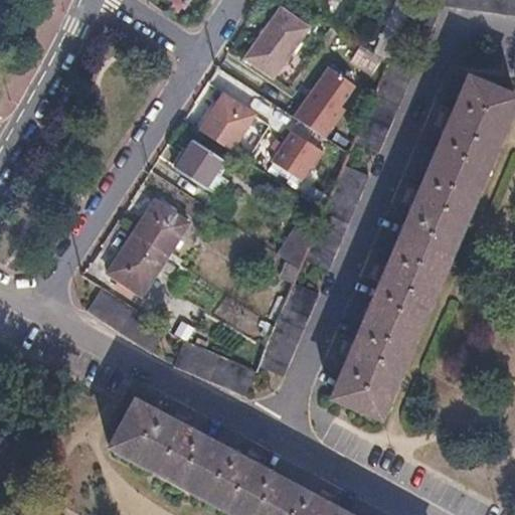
[(407,0),(397,0),(377,54),(387,61),(389,57),(403,23),(413,2),(407,0)]
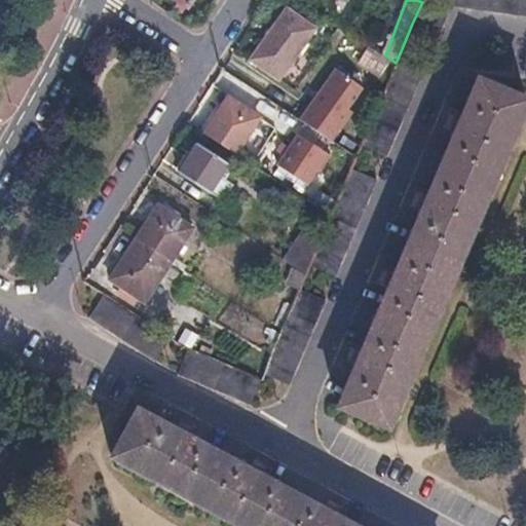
[(313,26),(287,7),(251,57),(277,76),(313,26)]
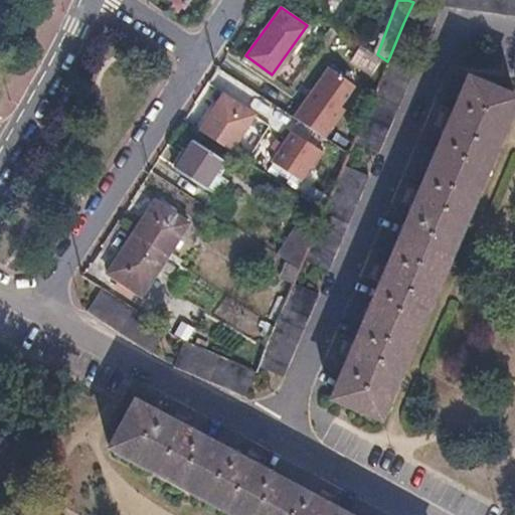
[(363,50),(353,65),(378,82),(386,65),(363,50)]
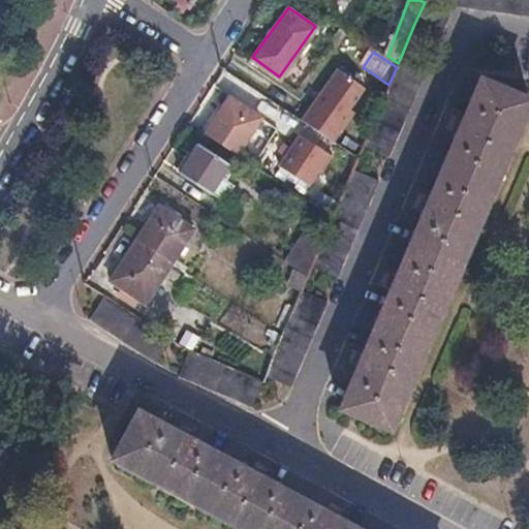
[(363,85),(337,67),(331,75),(303,119),(335,139),(353,110),(349,106),(363,85)]
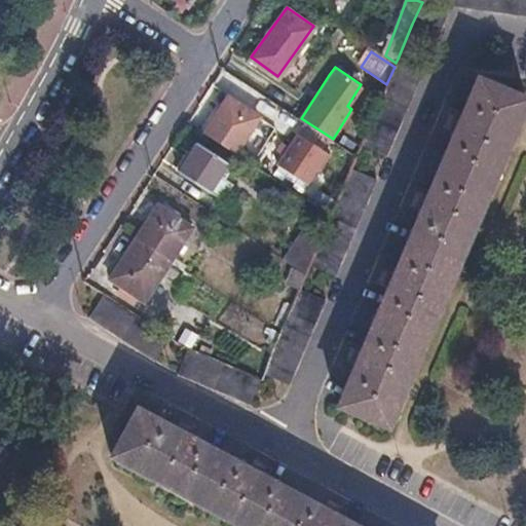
[(525,101),(525,98),(479,78),(455,132),(428,193),(399,263),(369,334),(339,404),(386,424),(525,101)]
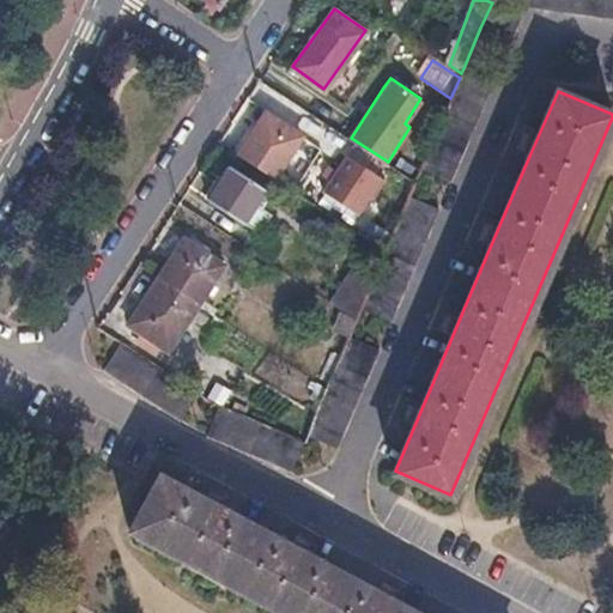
[(302,134),(267,111),(238,152),(274,176),(302,134)]
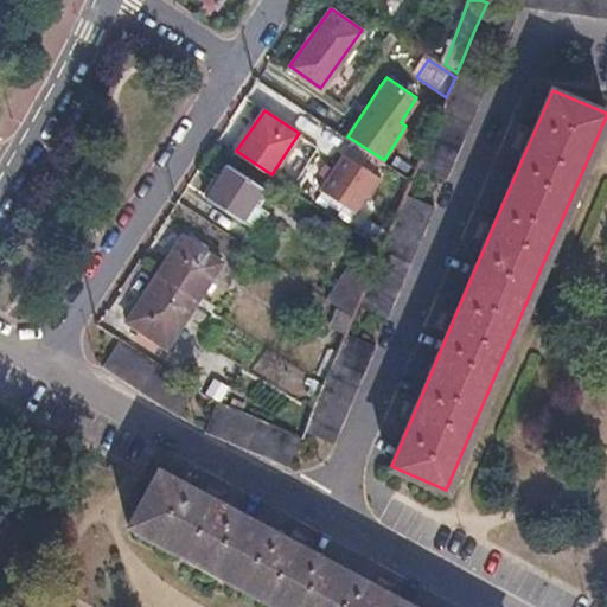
[(382,177),(344,152),(320,189),(356,211),(368,193),(370,196),(382,177)]
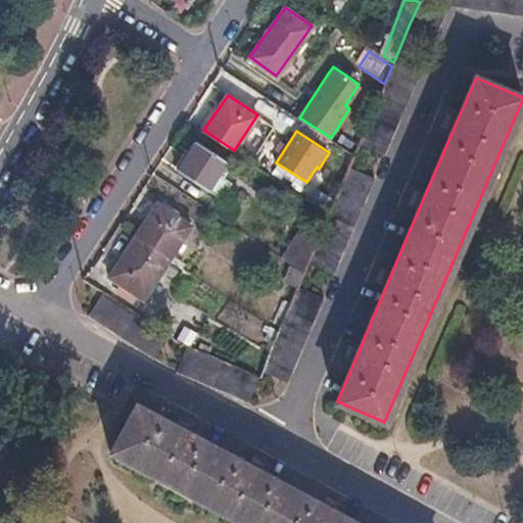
[(227,160),(197,141),(179,170),(208,190),(222,199),(233,182),(220,173),(227,160)]
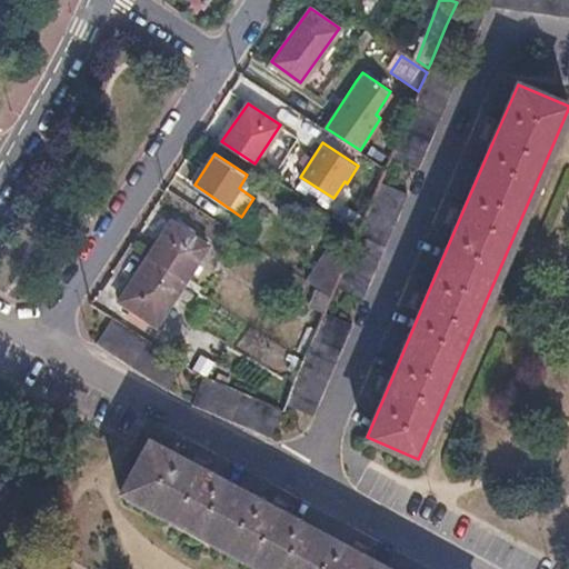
[(408,195),(379,182),(358,231),(346,259),(335,287),(363,299),(408,195)]
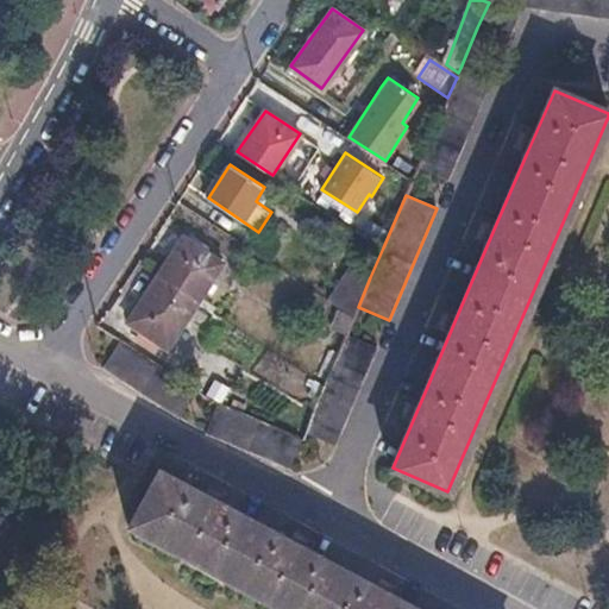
[(224,263),(183,237),(158,276),(198,302),(224,263)]
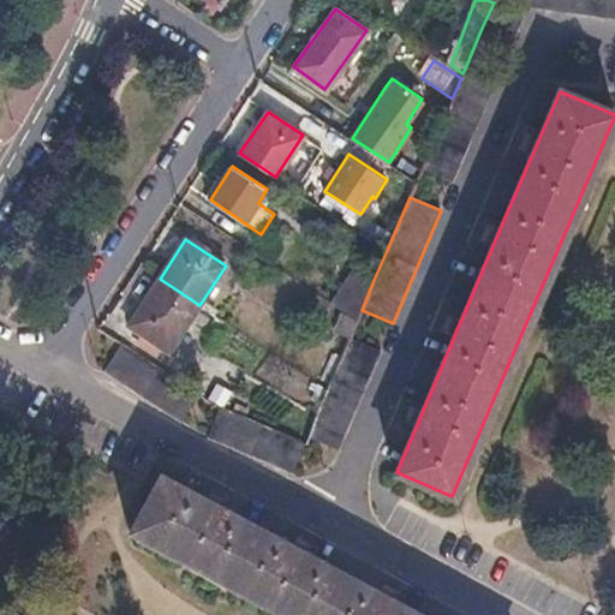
[(374,280),(357,267),(332,302),(357,318),(362,310),(374,280)]
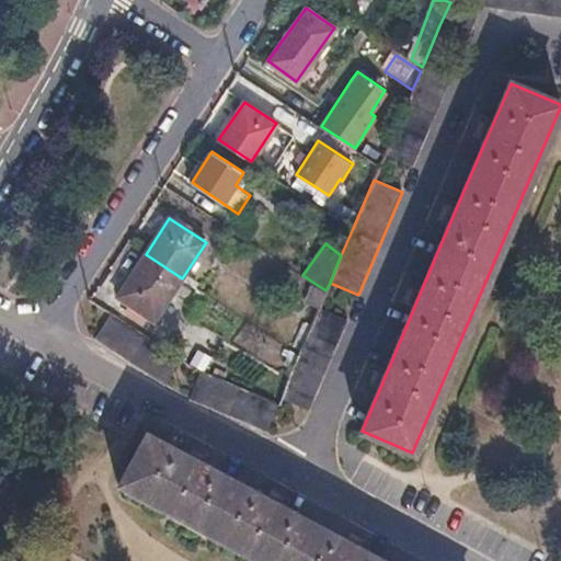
[(182,278),(146,254),(117,298),(153,321),(182,278)]
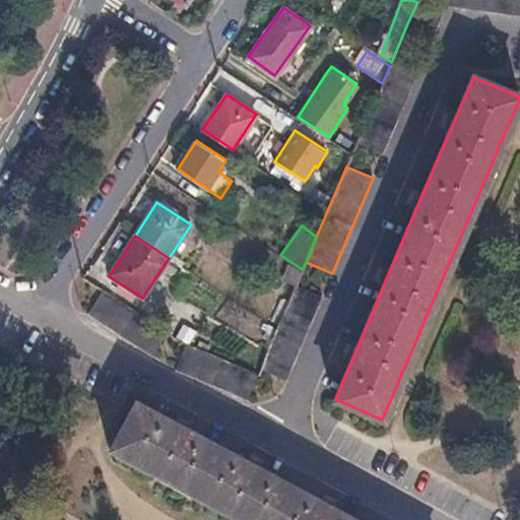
[(302,269),(290,265),(284,280),(296,285),(302,269)]
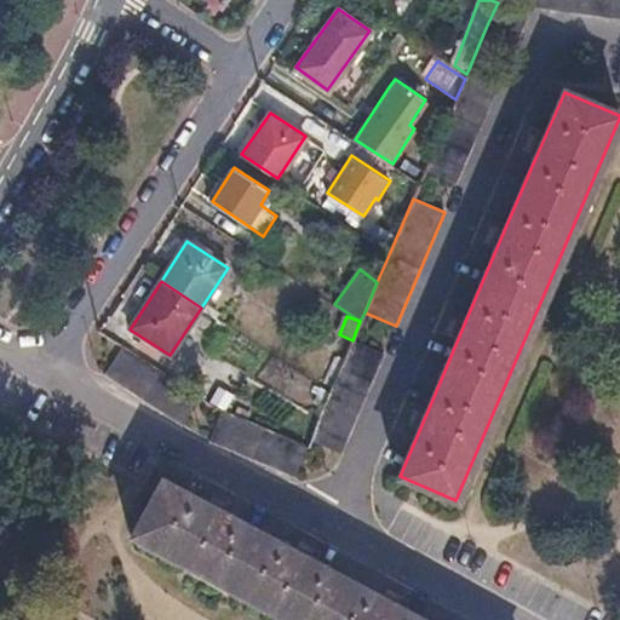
[(352,340),(329,392),(309,441),(343,455),(385,354),(352,340)]
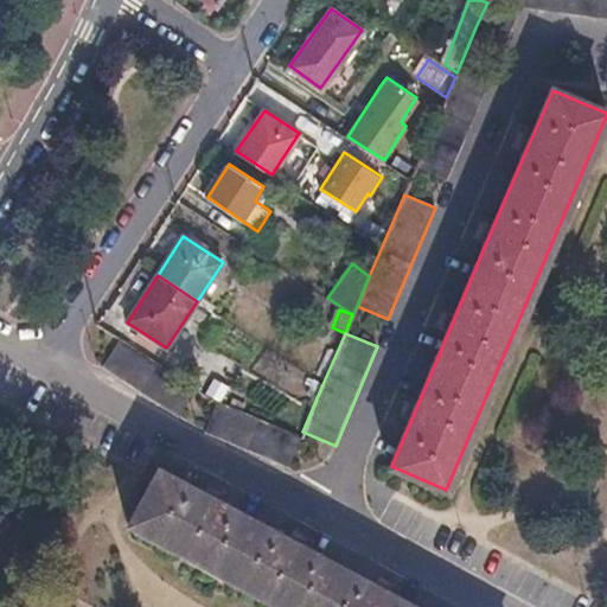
[(119,340),(101,369),(178,419),(196,390),(119,340)]
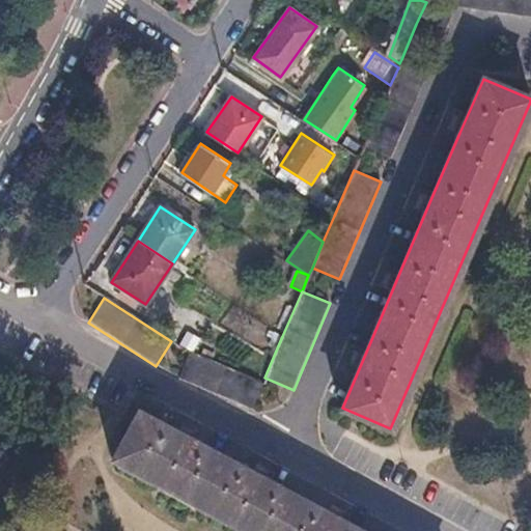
[(189,353),(177,380),(249,409),(260,382),(189,353)]
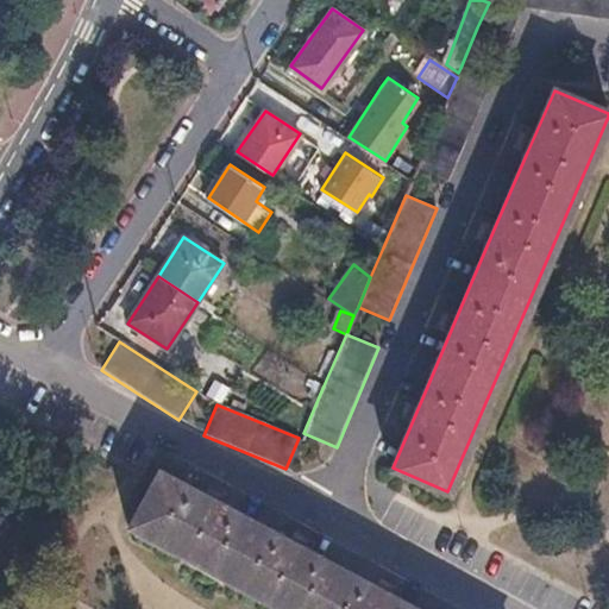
[(154,473),(125,529),(275,608),(409,608),(372,589),(297,550),(225,512),(154,473)]
